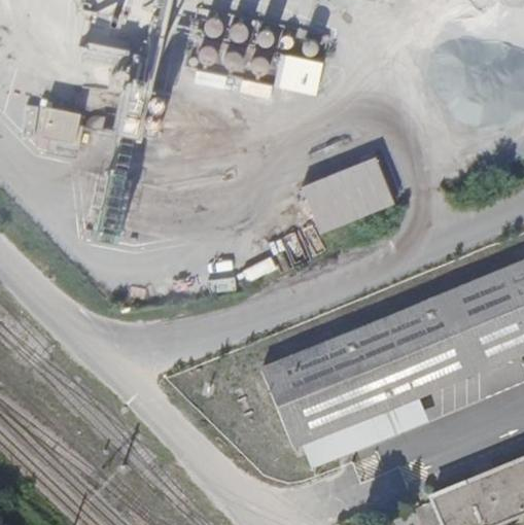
[(282,48),(273,80),(314,91),(322,59),(282,48)]
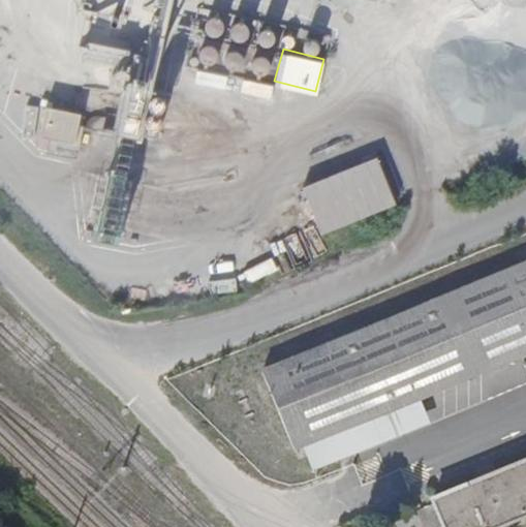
[(71,150),(82,110),(45,100),(35,141),(71,150)]
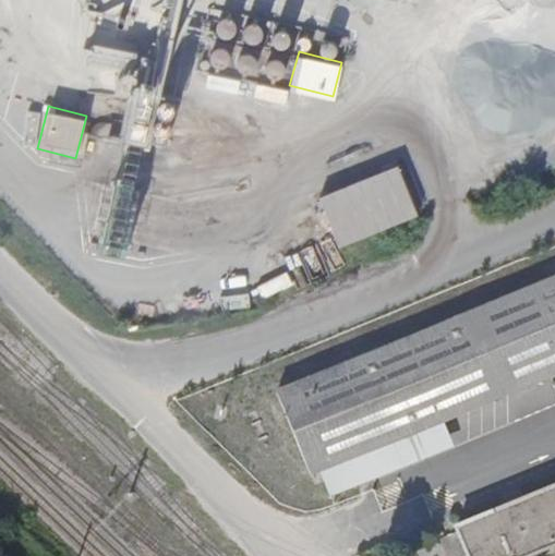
[(317,192),(337,242),(417,210),(397,160),(317,192)]
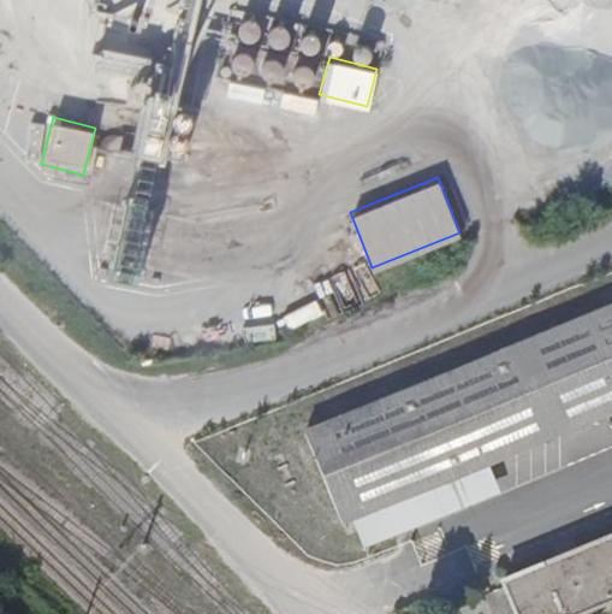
[(611,303),(303,431),(340,525),(373,512),(384,539),(570,462),(559,436),(611,414),(611,303)]
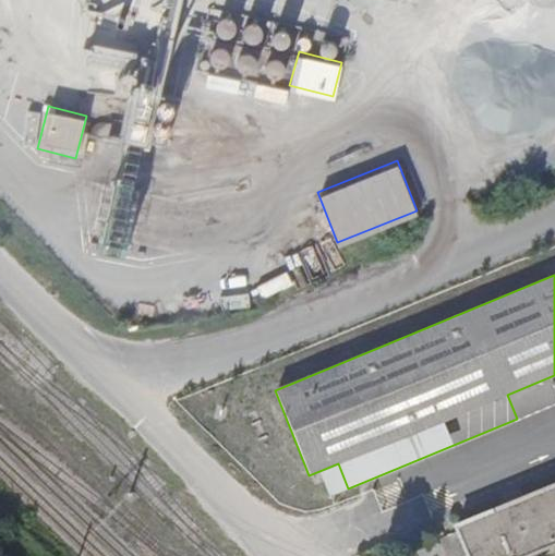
[(554,494),(479,527),(454,553),(454,555),(539,555),(554,550),(554,494)]
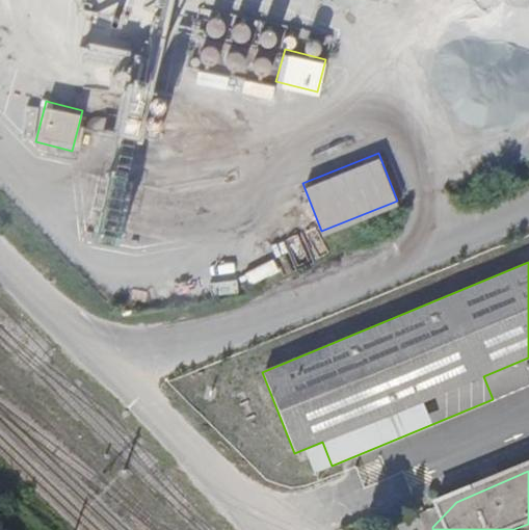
[(430,499),(434,509),(455,488),(430,499)]
